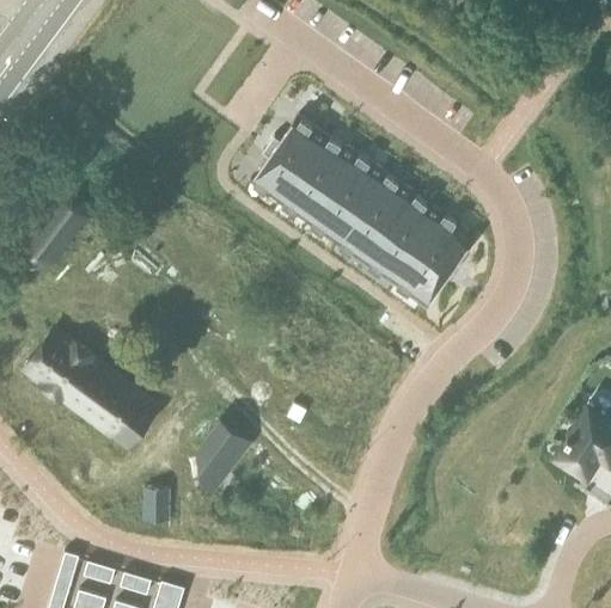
[(270,157),(252,182),(426,307),(474,240),(300,116),(282,141),(276,136),(264,153),(270,157)]
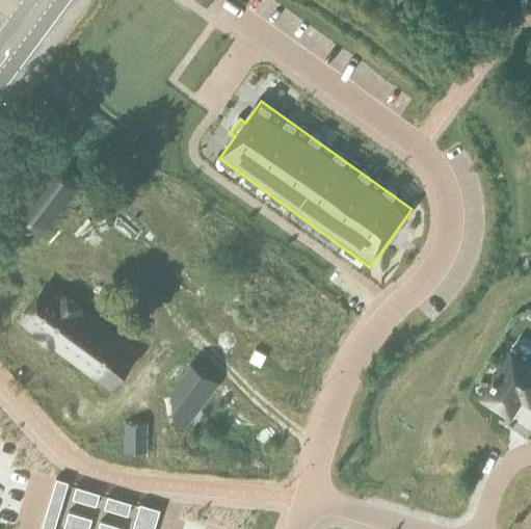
[(46,169),(16,210),(18,227),(27,234),(44,232),(75,191),(72,175),(62,167),(46,169)]
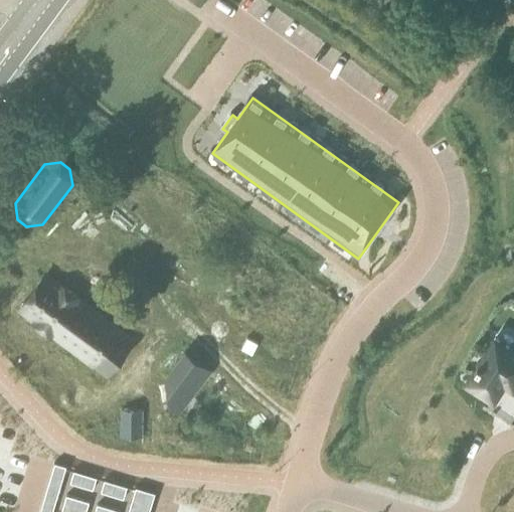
[(48,277),(21,312),(95,368),(110,379),(110,378),(109,377),(134,343),(136,344),(122,333),(122,332),(48,277)]
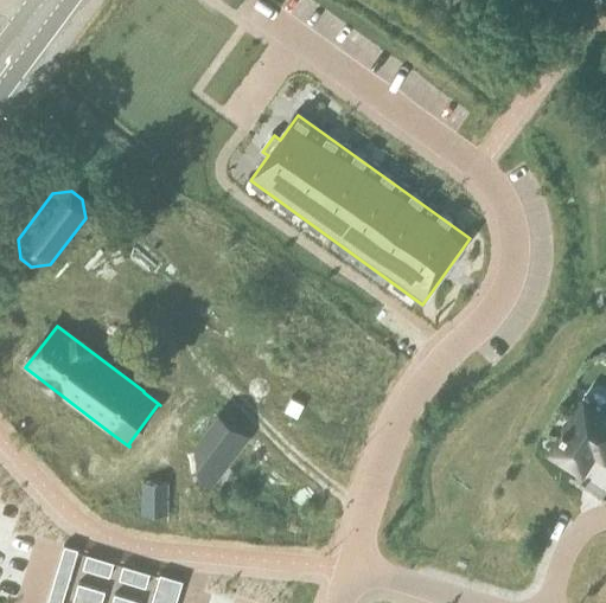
[(563,435),(553,451),(559,455),(568,462),(584,472),(597,451),(605,456),(605,415),(585,402),(581,409),(574,418),(567,430),(565,429),(562,434),(563,435)]
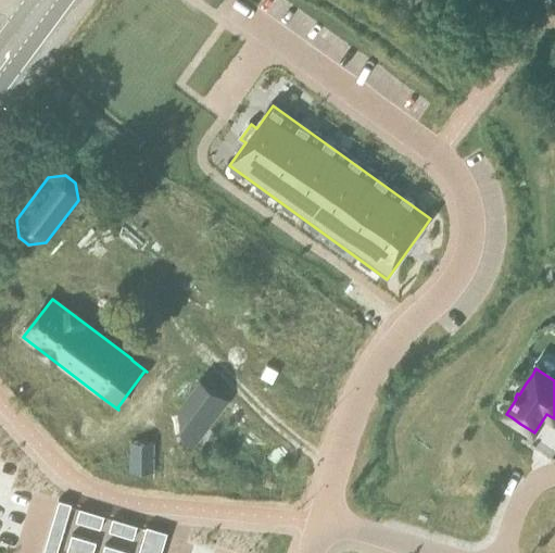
[(201,382),(180,410),(185,441),(194,449),(229,403),(201,382)]
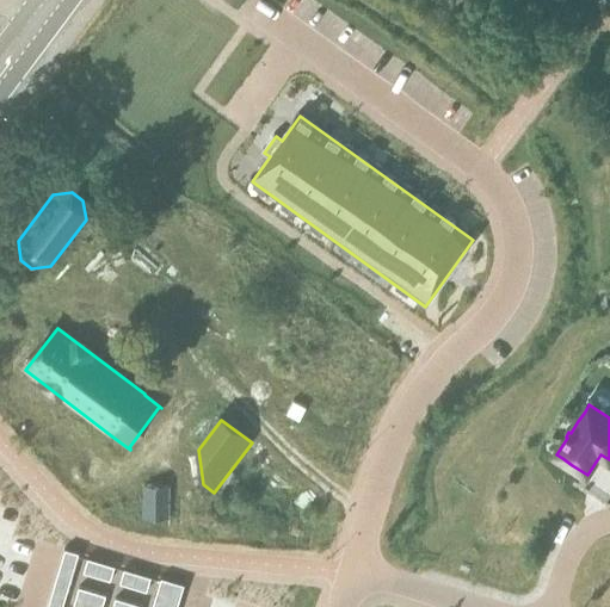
[(153,439),(147,447),(164,462),(171,453),(153,439)]
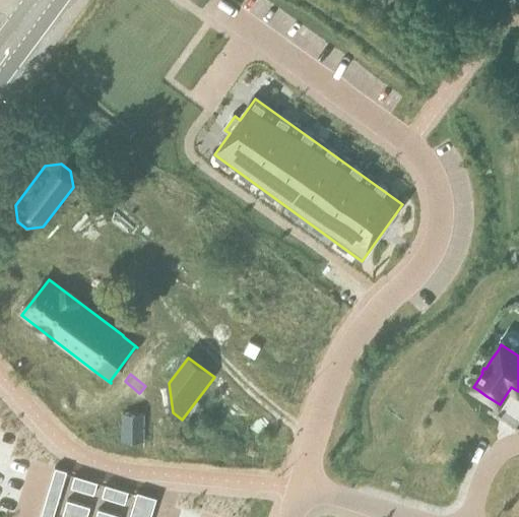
[(123,443),(145,443),(145,440),(145,416),(145,414),(123,414),(123,416),(123,443)]
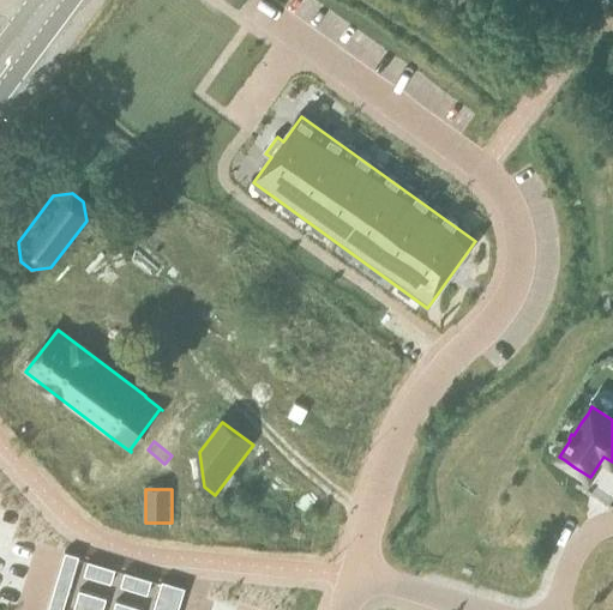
[(67,554),(49,609),(65,609),(80,559),(67,554)]
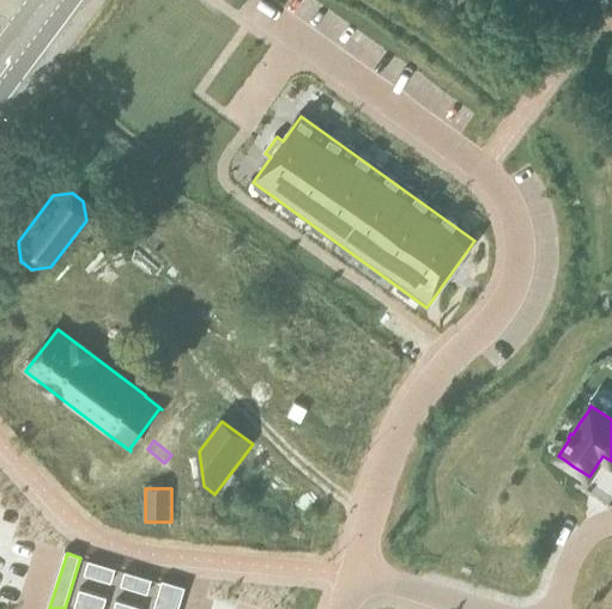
[(90,562),(85,577),(113,584),(116,571),(90,562)]
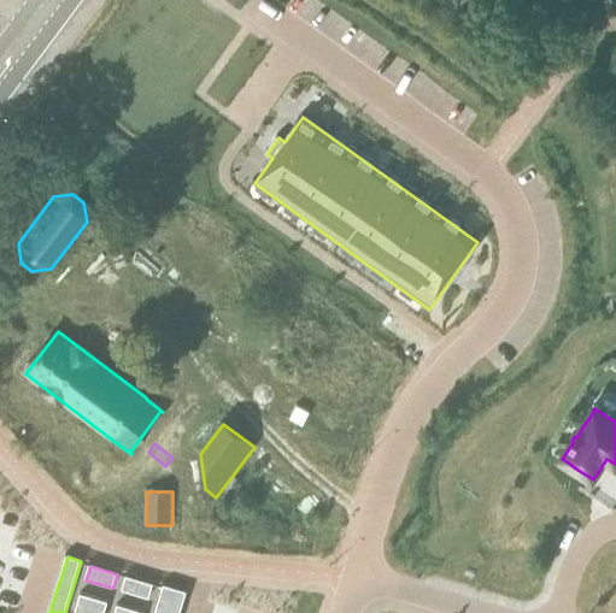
[(127,577),(123,591),(150,600),(154,585),(127,577)]
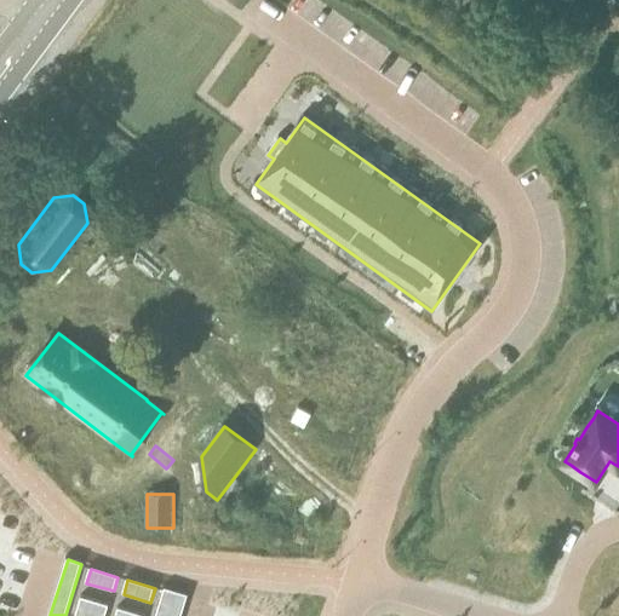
[(165,589),(156,615),(172,615),(179,593),(165,589)]
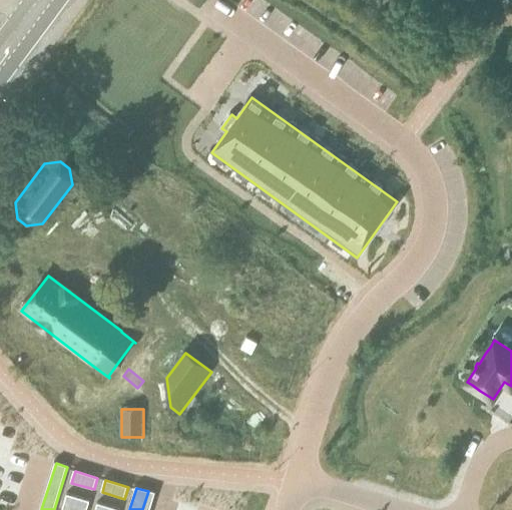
[(67,495),(62,509),(87,509),(90,502),(67,495)]
